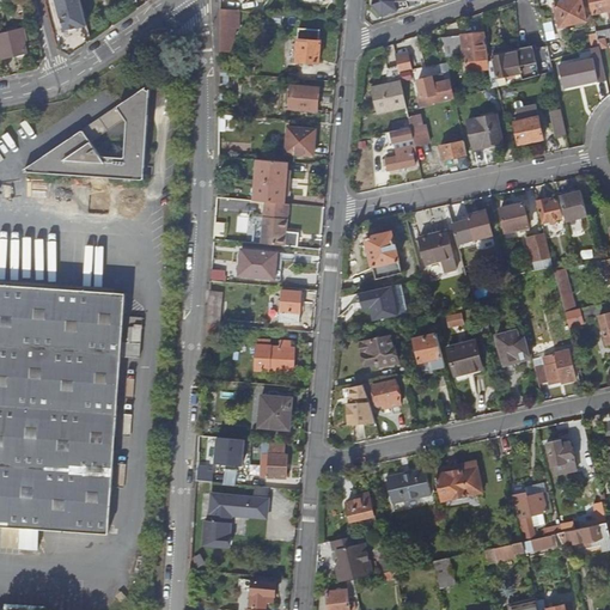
[(56,0),(63,29),(87,23),(80,0),(56,0)]
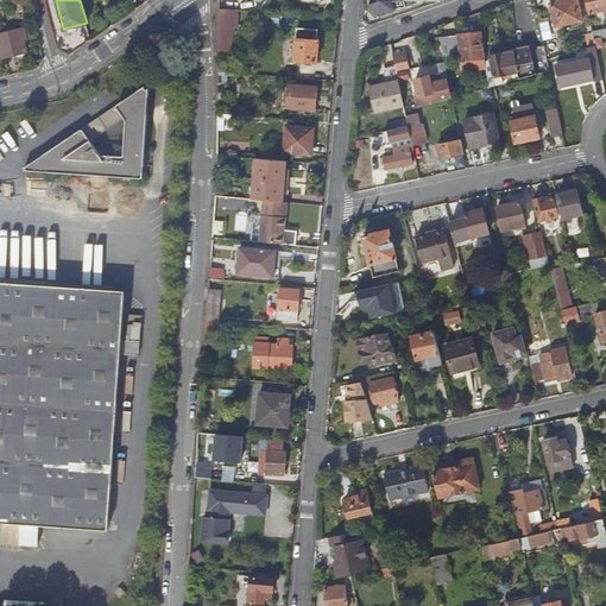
[(373,0),(367,2),(378,14),(411,2),(411,0),(373,0)]
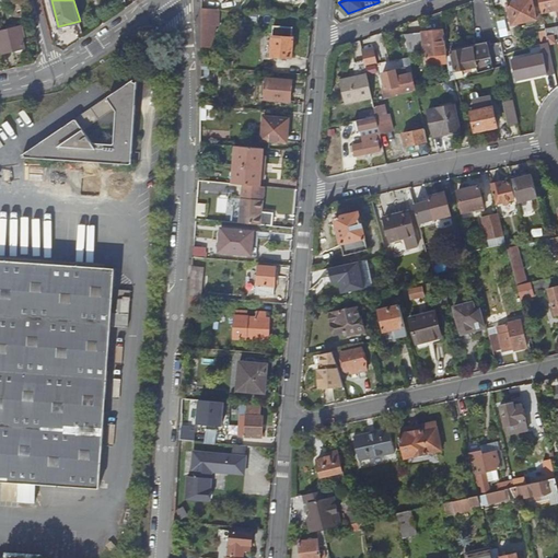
[(514,0),(506,2),(510,23),(535,19),(531,0),(514,0)]
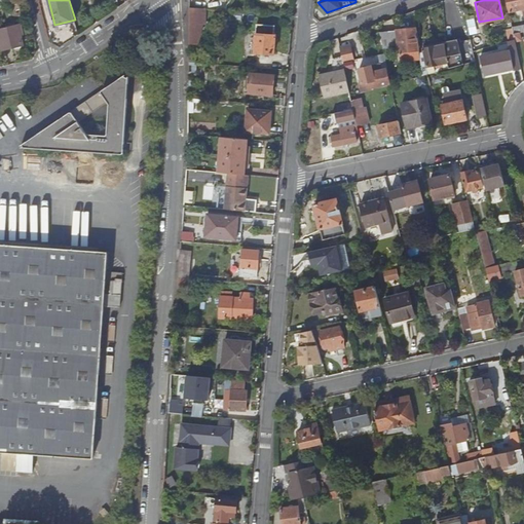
[(506,0),(508,10),(523,6),(523,0),(506,0)]
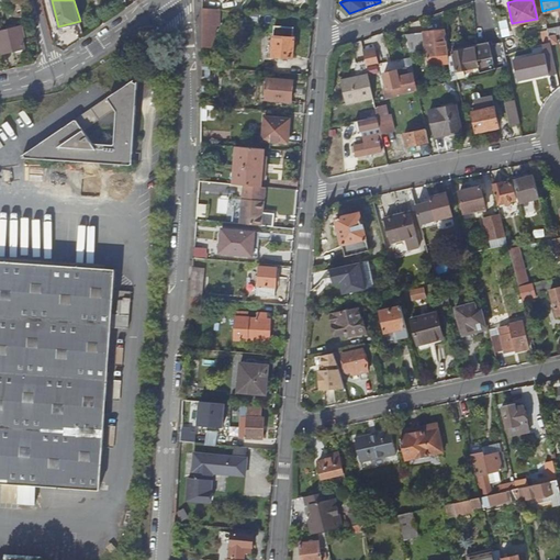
[(202,8),(201,46),(215,47),(216,35),(215,35),(216,25),(220,25),(221,9),(202,8)]
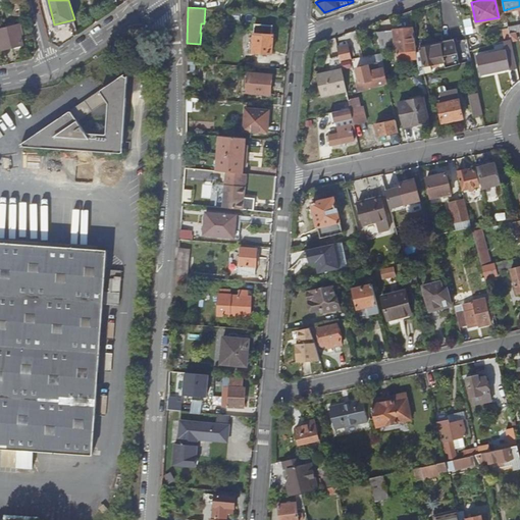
[(509,31),(519,28),(519,20),(507,23),(509,31)]
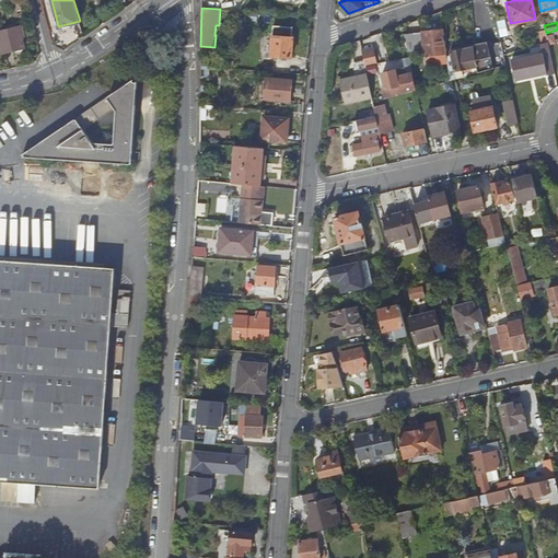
[(22,35),(24,35),(22,24),(0,30),(0,42),(2,51),(24,46),(22,35)]
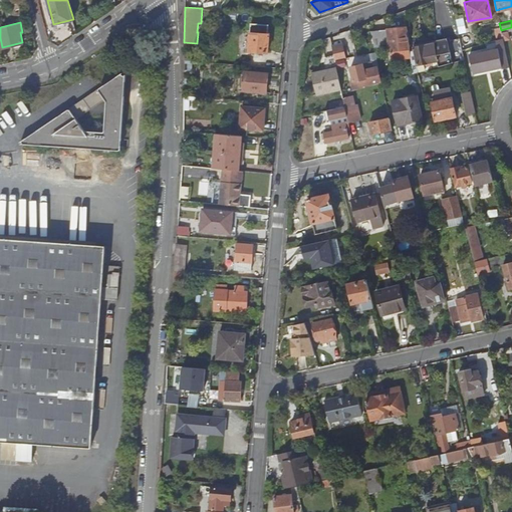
[(251,32),(250,32),(248,50),(267,52),(269,33),(268,33),(269,24),(251,22),(251,32)]
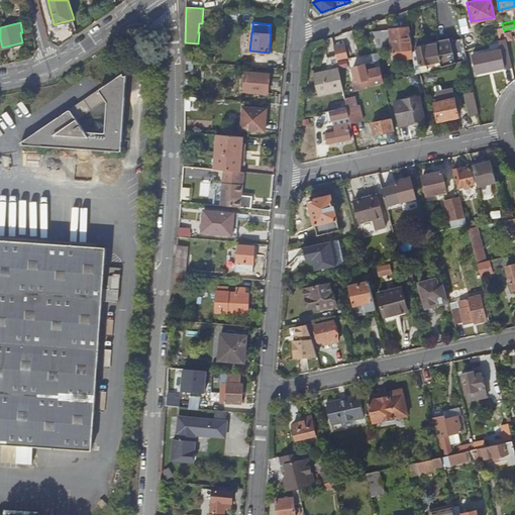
[(412,57),(409,26),(382,29),(383,43),(391,42),(393,59),(412,57)]
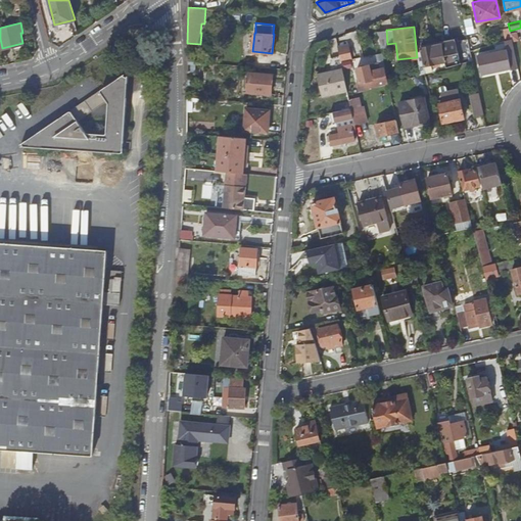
[(420,47),(422,65),(428,65),(428,67),(436,66),(437,64),(443,63),(442,56),(456,54),(455,43),(420,47)]
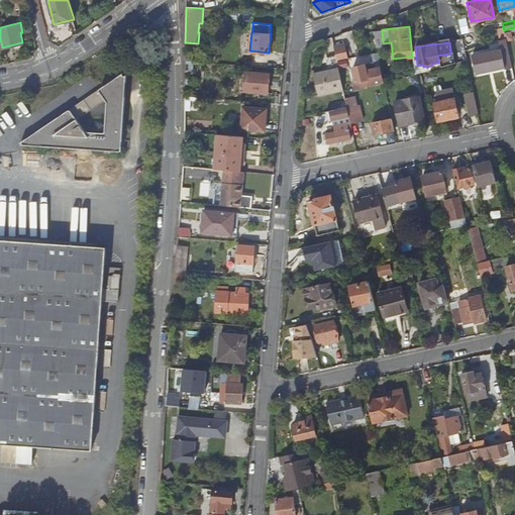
[(333,45),(336,61),(346,59),(343,43),(333,45)]
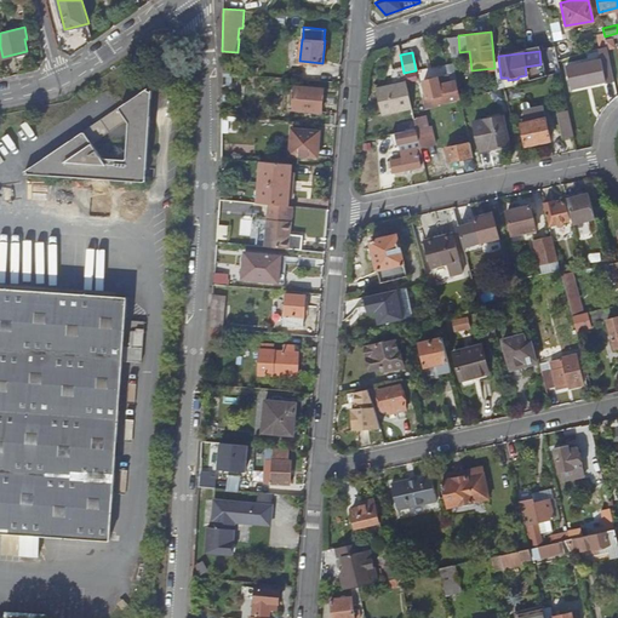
[(602,81),(613,80),(608,56),(598,57),(602,81)]
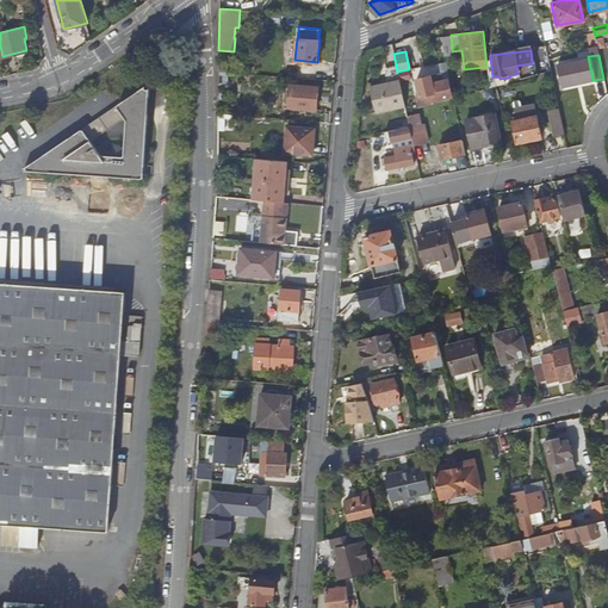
[(564,66),(554,69),(557,78),(571,74),(572,75),(583,73),(581,60),(570,62),(569,60),(563,61),(564,66)]
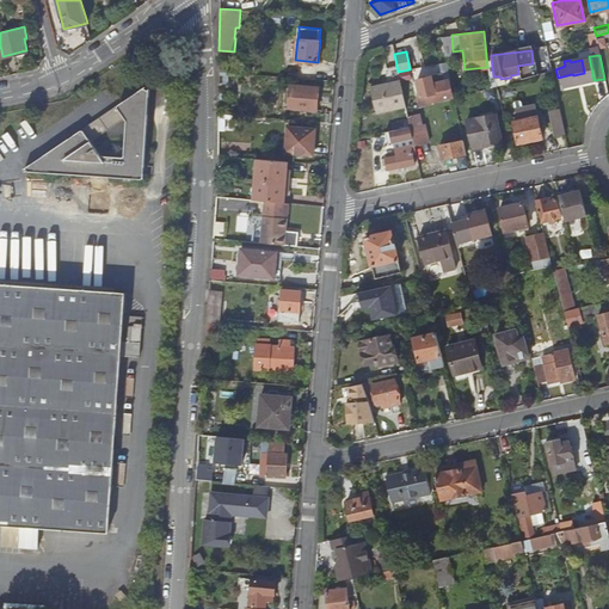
[(437,102),(437,99),(450,96),(446,79),(441,80),(440,73),(430,75),(416,79),(419,93),(416,94),(418,106),(437,102)]
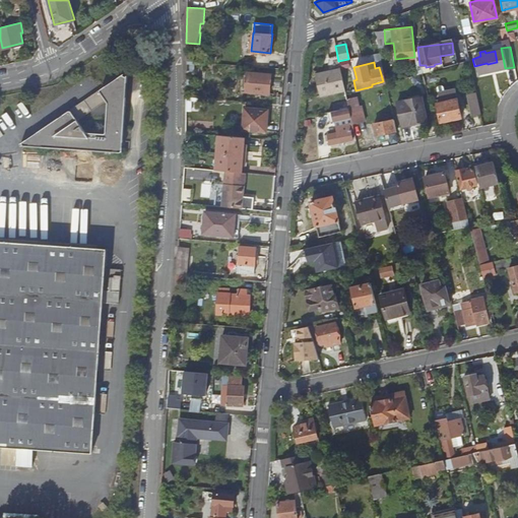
[(321,94),(344,88),(340,67),(316,72),(321,94)]
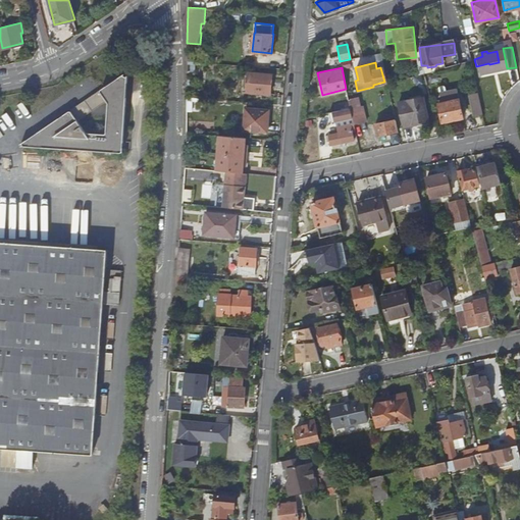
[(271,74),(248,72),(246,92),(269,94),(271,74)]
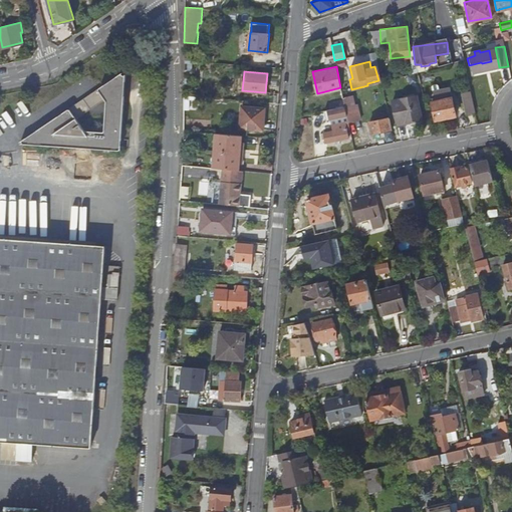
[(430,71),(418,74),(419,78),(420,81),(432,78),(430,71)]
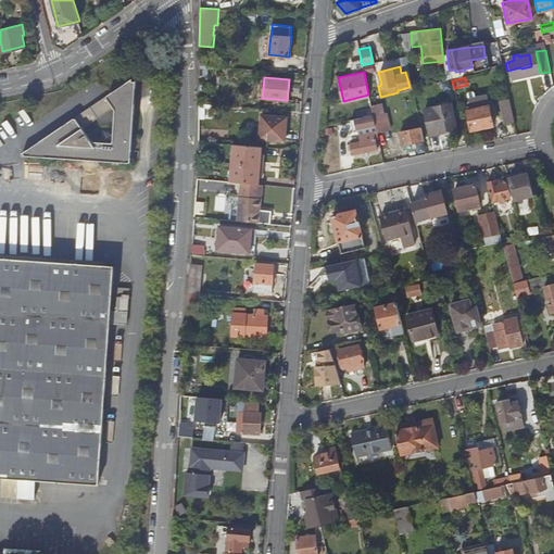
[(79,129),(73,117),(20,154),(21,159),(127,165),(134,83),(128,80),(103,97),(110,108),(112,110),(110,145),(88,142),(79,129)]
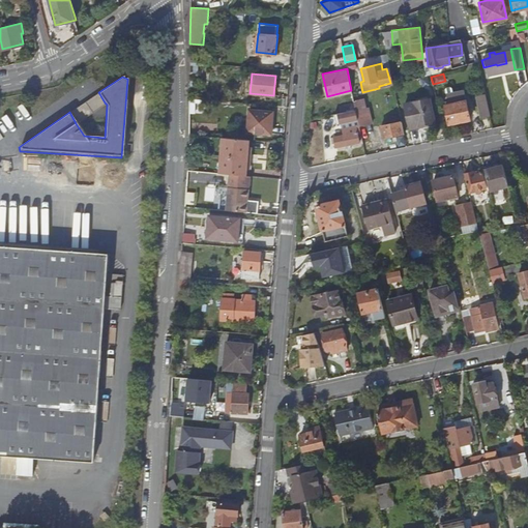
[(468,96),(465,93),(464,89),(445,93),(448,104),(444,105),(448,123),(470,118),(467,107),(470,107),(468,96)]
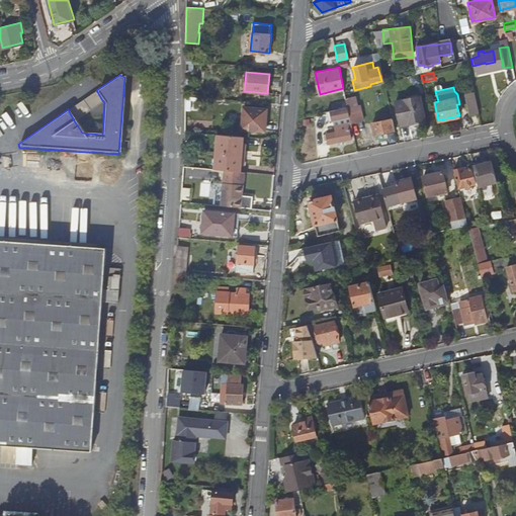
[(68,109),(74,120),(102,100),(96,90),(68,109)]
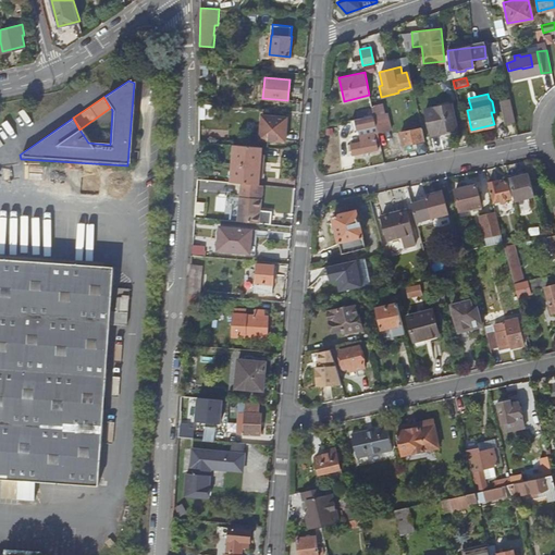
[(371,103),(373,114),(375,124),(377,131),(391,127),(387,111),(384,112),(382,101),(371,103)]
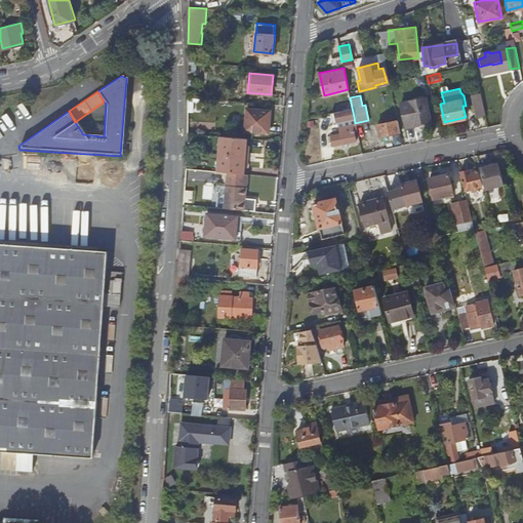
[(401,103),(405,125),(430,120),(425,97),(401,103)]
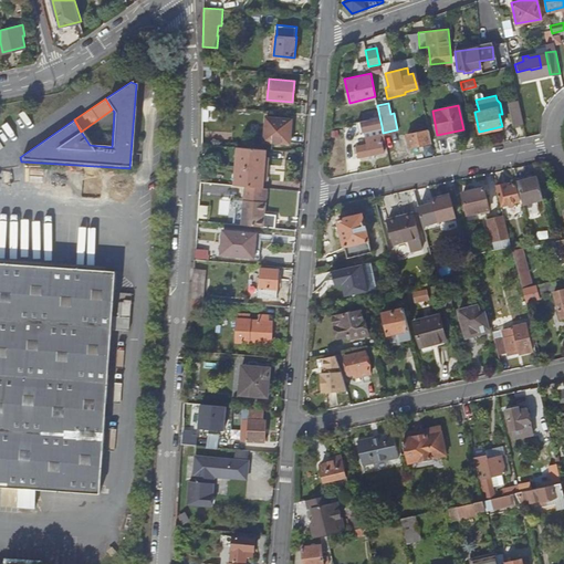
[(513,125),(523,123),(520,106),(510,108),(513,125)]
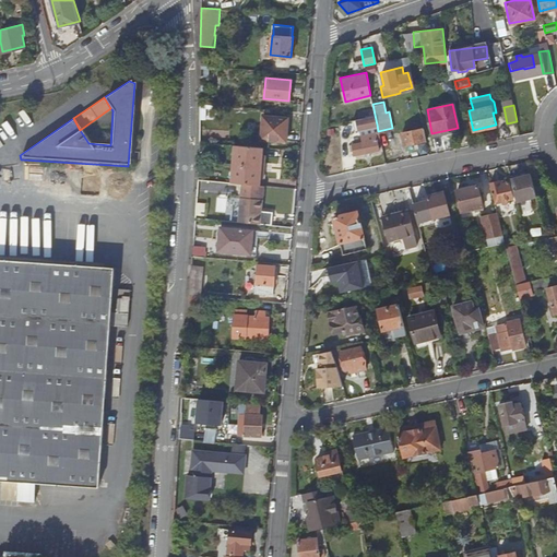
[(353,130),(377,125),(375,115),(351,119),(353,130)]
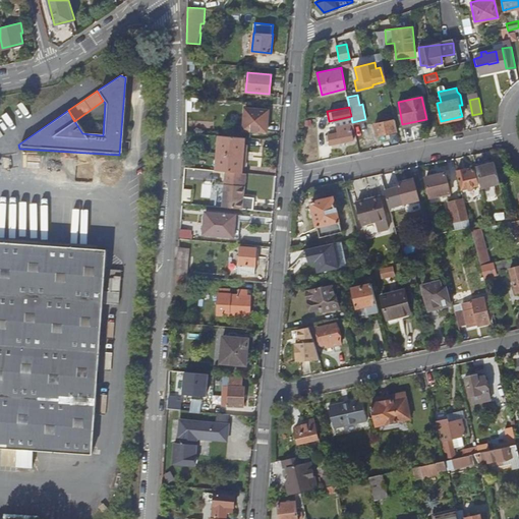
[(268,109),(244,108),(242,129),(266,131),(268,109)]
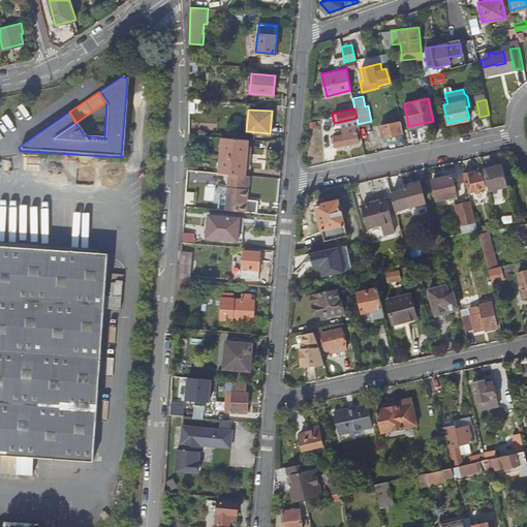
[(339,122),(342,133),(332,135),(334,146),(344,145),(349,144),(358,142),(355,132),(360,131),(358,124),(357,118),(334,123),(339,122)]
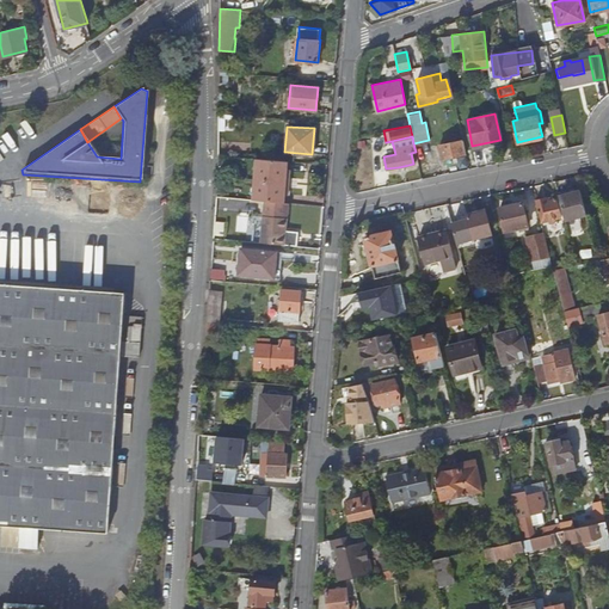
[(442,158),(466,153),(462,140),(440,145),(442,158)]
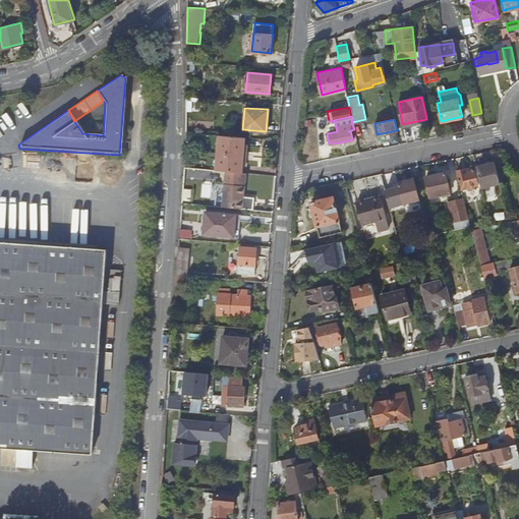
[(362,127),(355,128),(357,138),(364,137),(362,127)]
